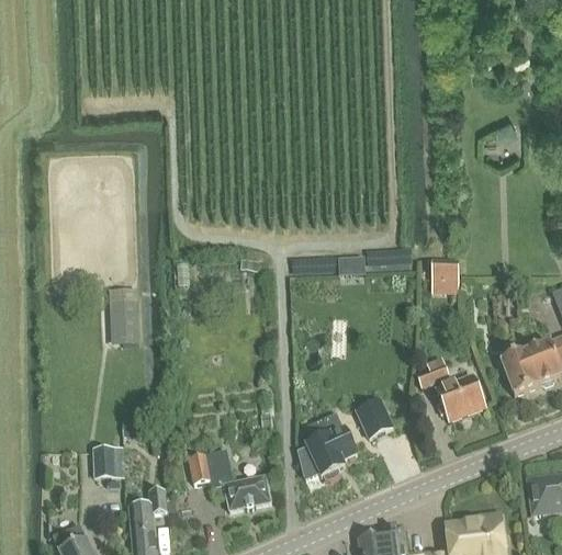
[(431,258),(430,278),(459,278),(460,259),(431,258)]
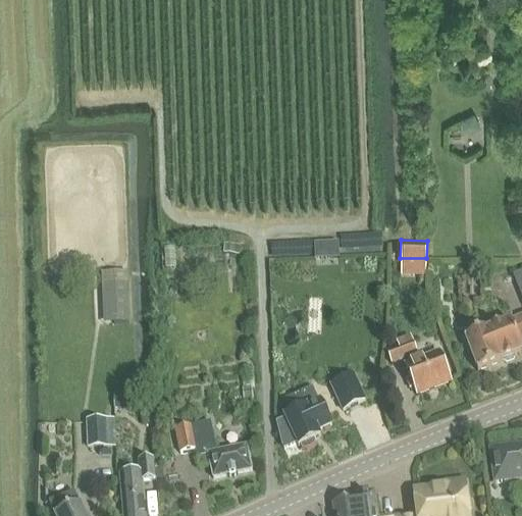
[(521,291),(521,264),(513,268),(521,291)]
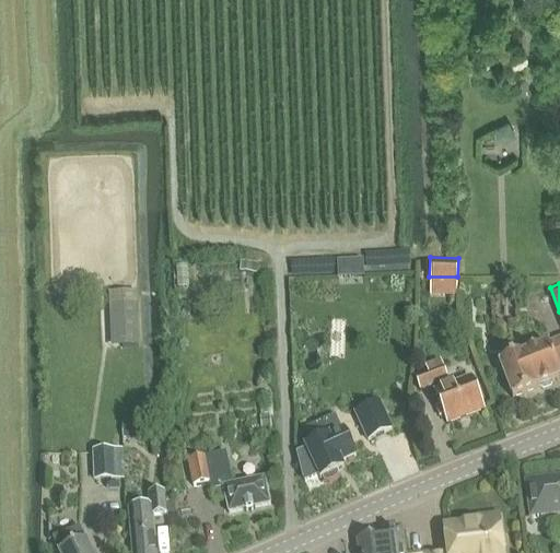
[(111,286),(112,340),(140,339),(139,286),(111,286)]
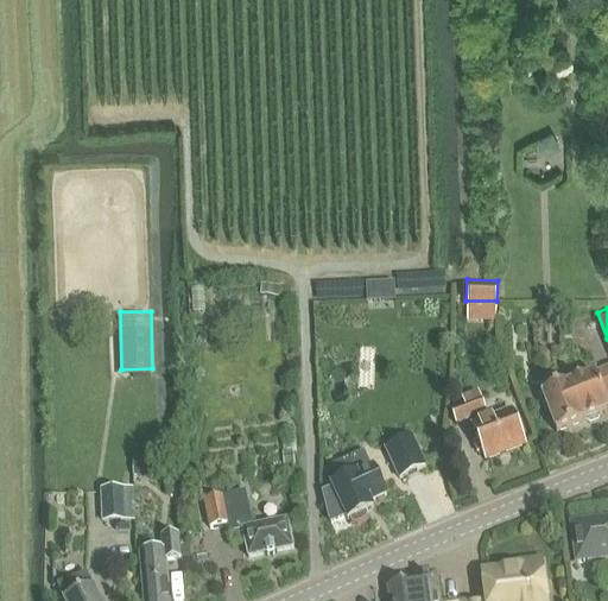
[(607,362),(542,388),(557,426),(586,416),(588,418),(600,413),(601,410),(607,406),(607,402),(606,397),(607,396),(607,362)]
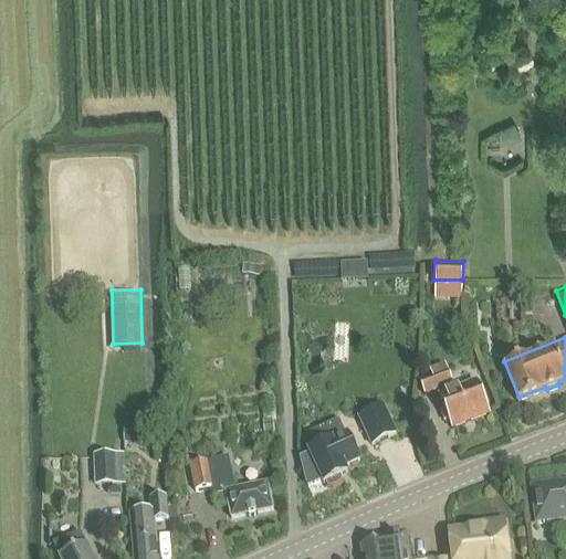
[(431,372),(420,378),(426,390),(441,385),(444,391),(451,388),(449,381),(450,380),(442,359),(428,365),(431,372)]
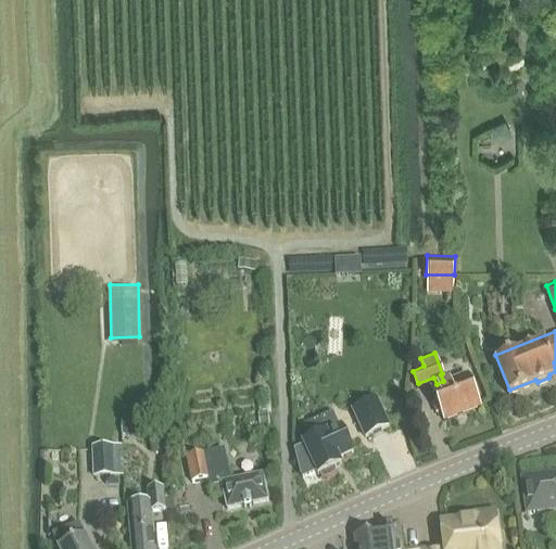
[(432,385),(444,416),(480,403),(468,371),(443,381),(437,384),(432,385)]
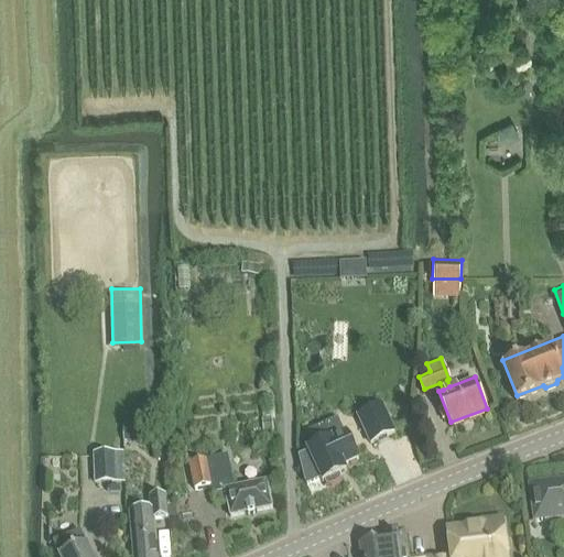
[(358,412),(370,438),(394,425),(382,400),(358,412)]
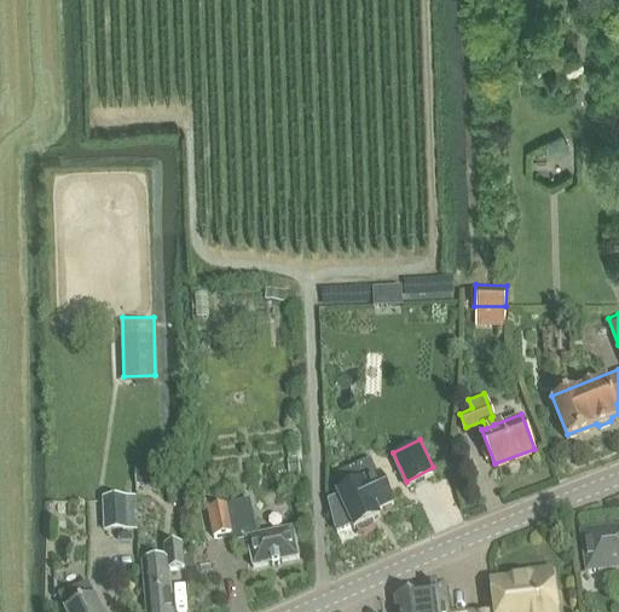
[(340,492),(329,497),(335,521),(337,526),(352,520),(354,524),(357,523),(358,526),(362,527),(371,523),(372,519),(371,515),(380,512),(377,506),(393,498),(380,468),(377,469),(370,455),(354,461),(340,468),(347,485),(339,490),(340,492)]
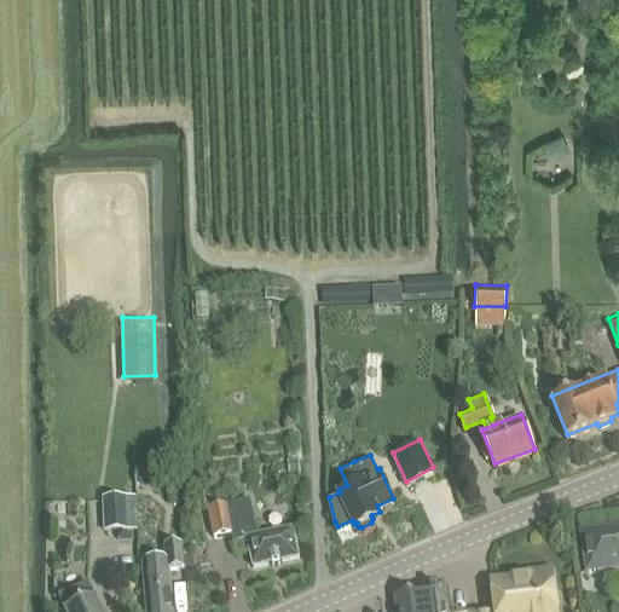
[(104,494),(104,526),(126,525),(125,492),(104,494)]
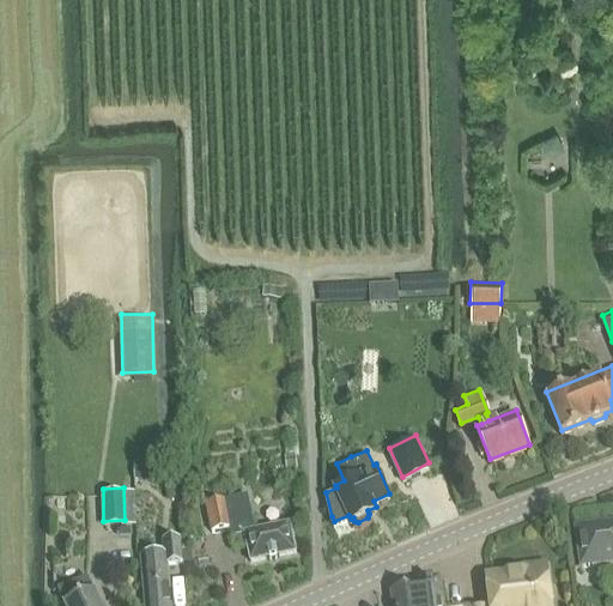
[(205,502),(211,529),(228,526),(229,533),(244,529),(250,558),(296,547),(290,520),(254,527),(247,492),(205,502)]
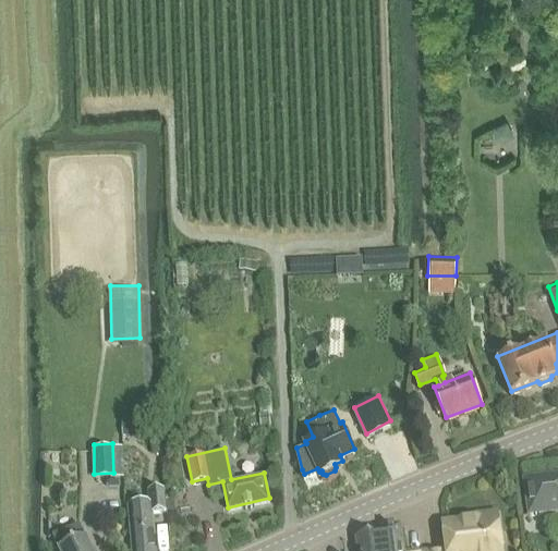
[(557,470),(524,474),(528,509),(557,505),(557,470)]
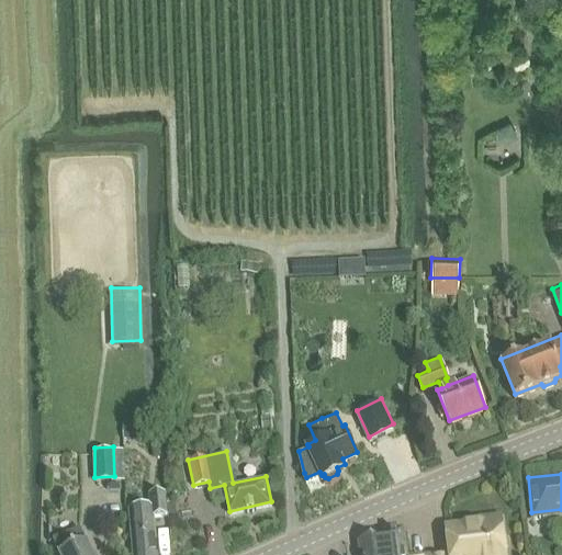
[(165,488),(163,488),(148,489),(149,502),(130,505),(134,554),(156,554),(153,512),(167,511),(165,488)]
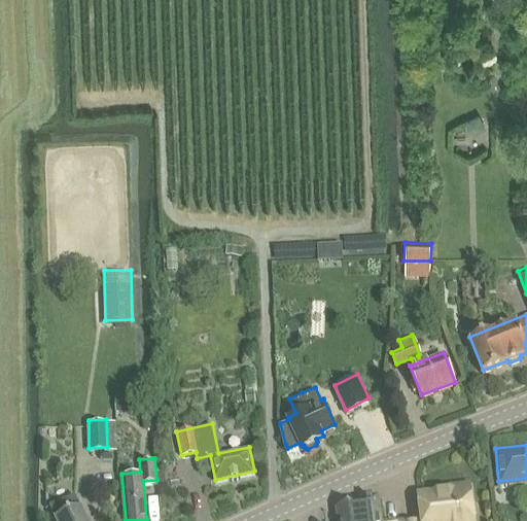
[(472,520),(467,482),(448,484),(448,487),(421,491),(424,516),(397,519),(397,520),(472,520)]
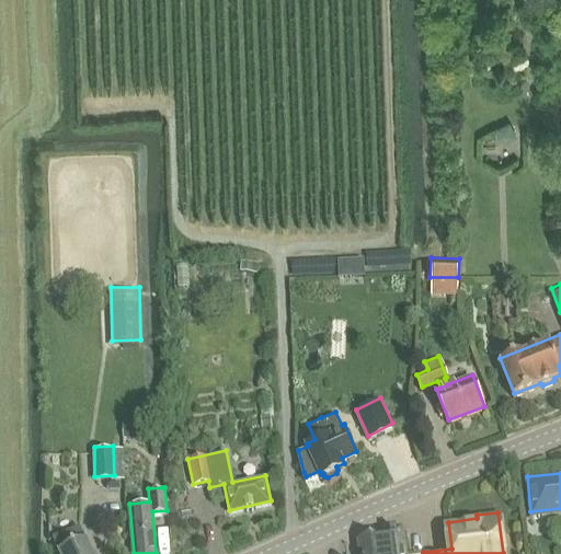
[(80,522),(53,534),(60,550),(61,553),(94,553),(87,537),(80,522)]
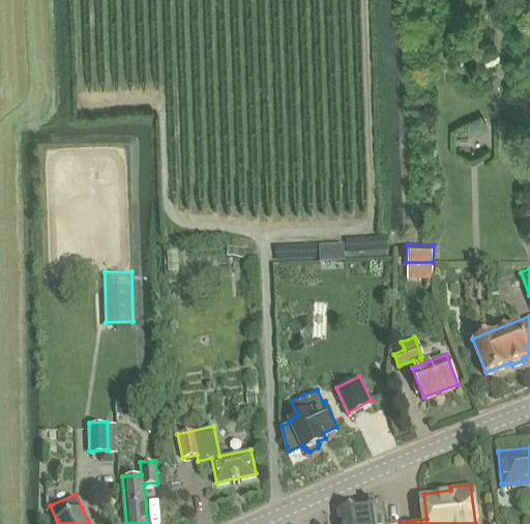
[(361,504),(337,507),(340,523),(384,523),(381,496),(364,497),(361,502),(361,504)]
